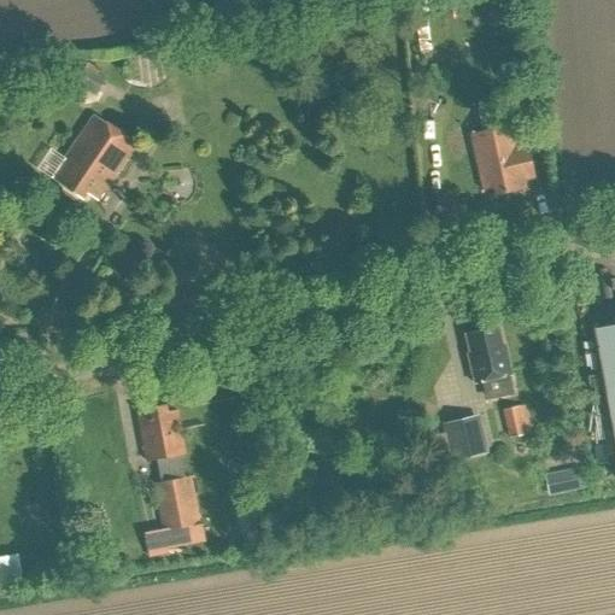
[(69,80),(99,94),(107,75),(78,62),(69,80)]
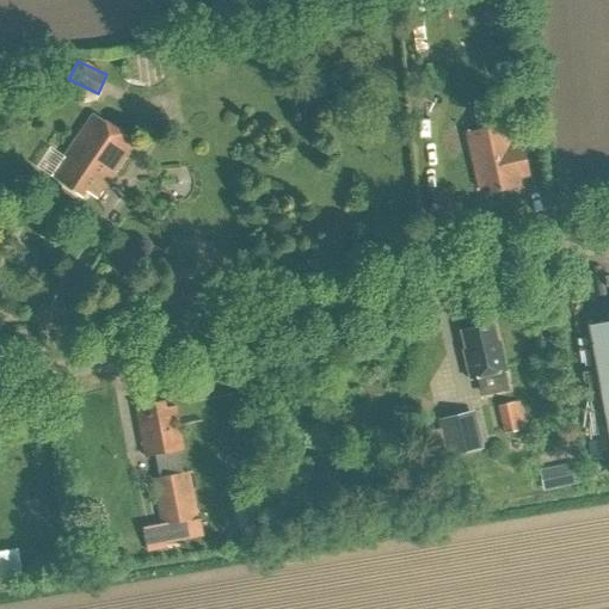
[(96,114),(53,176),(81,196),(86,189),(98,196),(136,141),(96,114)]
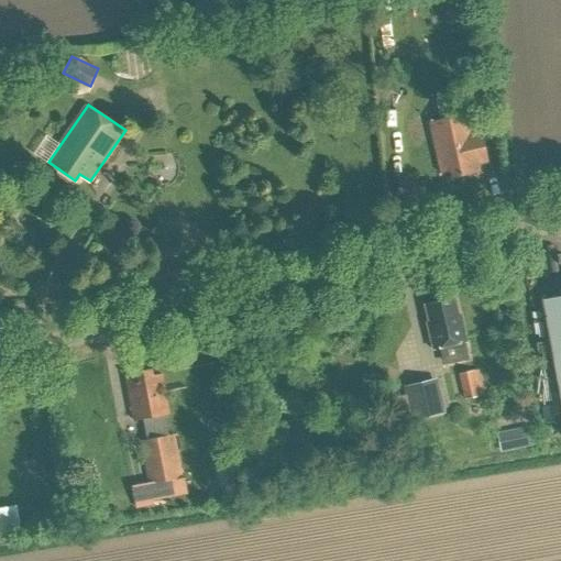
[(451,171),(453,177),(482,171),(480,161),(488,158),(482,129),(473,131),(469,113),(430,121),(442,173),(451,171)]
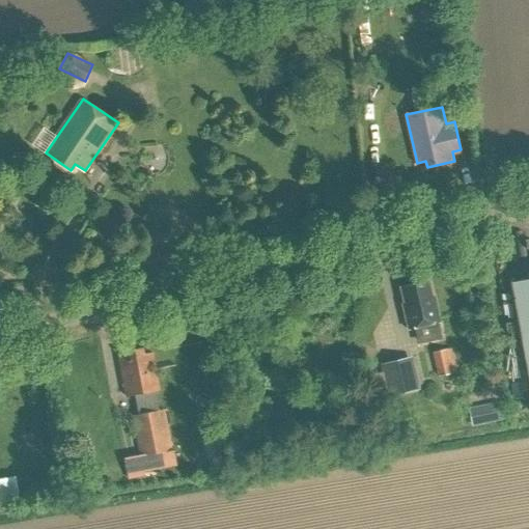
[(528,274),(510,278),(528,373),(528,274)]
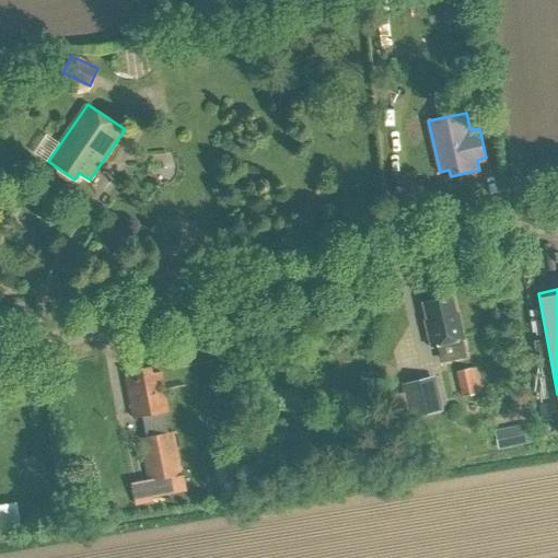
[(428,320),(426,320),(431,345),(463,337),(457,312),(454,312),(451,297),(425,302),(428,320)]
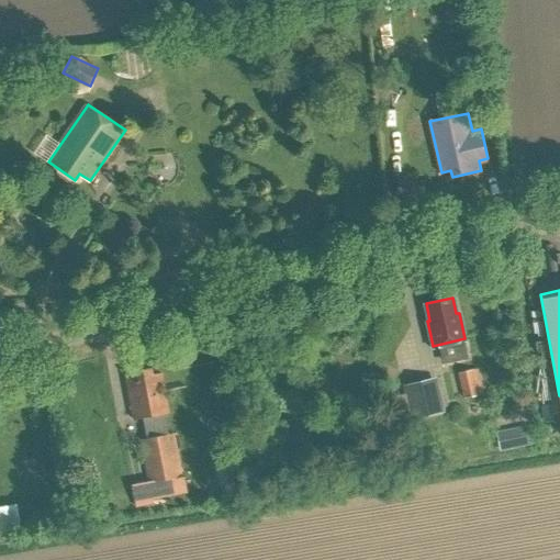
[(134,417),(143,416),(144,422),(152,430),(153,437),(142,439),(153,499),(176,494),(172,478),(180,477),(172,434),(169,434),(165,412),(169,412),(163,372),(153,374),(152,367),(134,369),(135,377),(127,379),(134,417)]
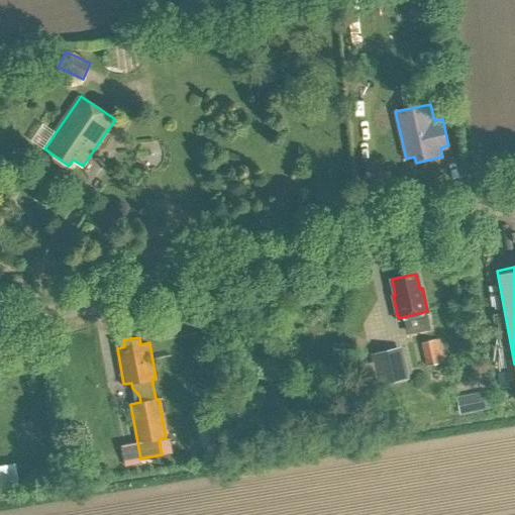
[(440,363),(435,340),(422,343),(427,366),(440,363)]
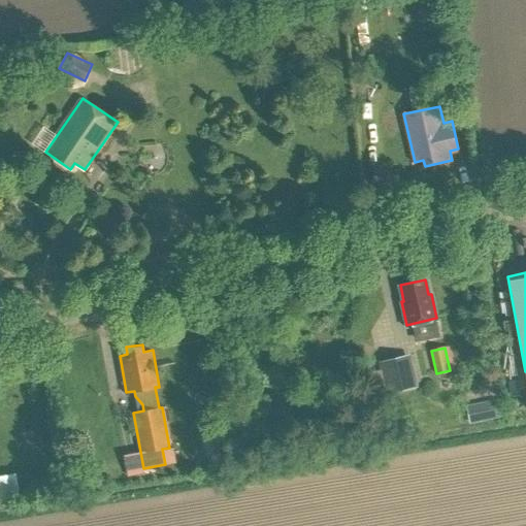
[(419,386),(412,353),(380,361),(388,394),(419,386)]
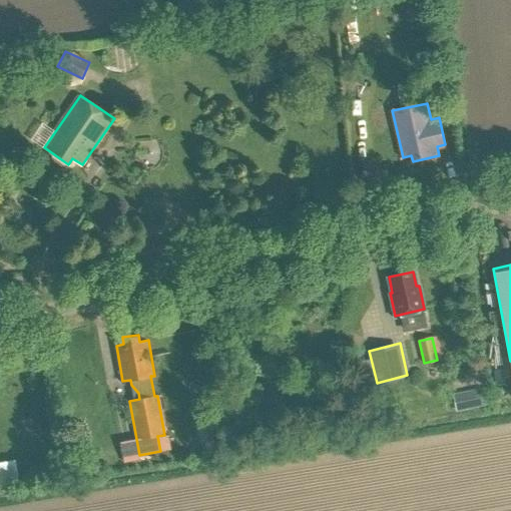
[(462,404),(484,401),(480,372),(458,375),(462,404)]
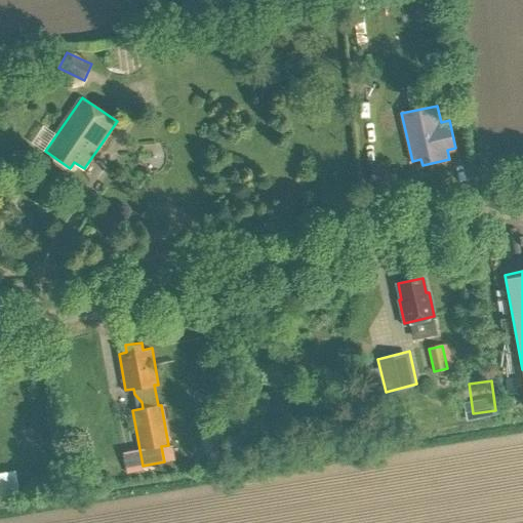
[(0,499),(22,496),(17,470),(0,472),(0,499)]
